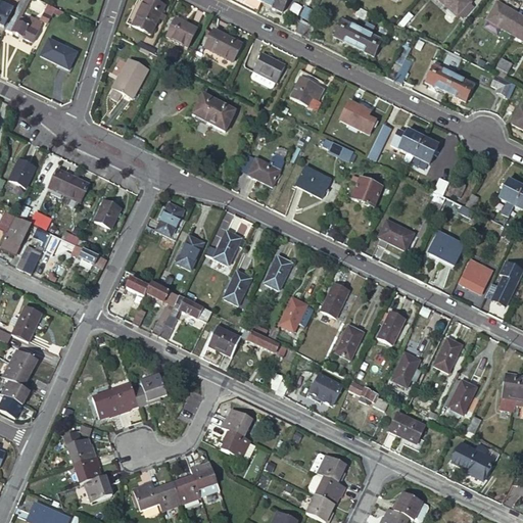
[(33,0),(22,0),(8,31),(36,44),(45,25),(33,18),(31,22),(24,19),(33,0)]
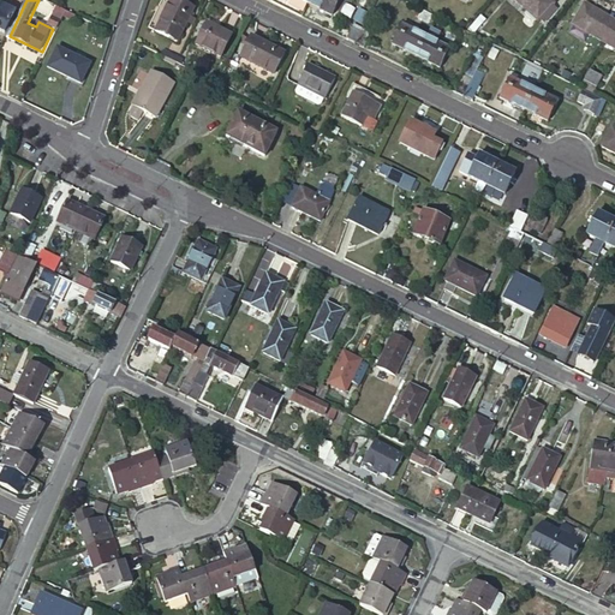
[(189,7),(172,0),(166,0),(153,30),(173,40),(189,7)]
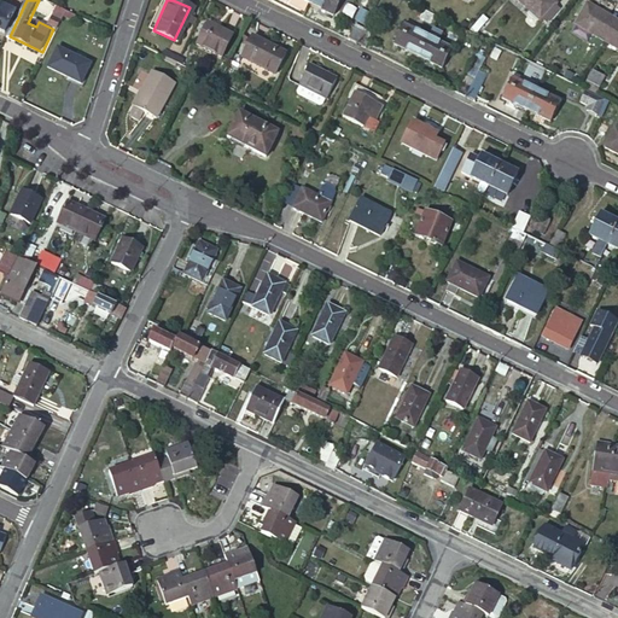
[(333,16),(340,0),(307,0),(307,3),(333,16)]
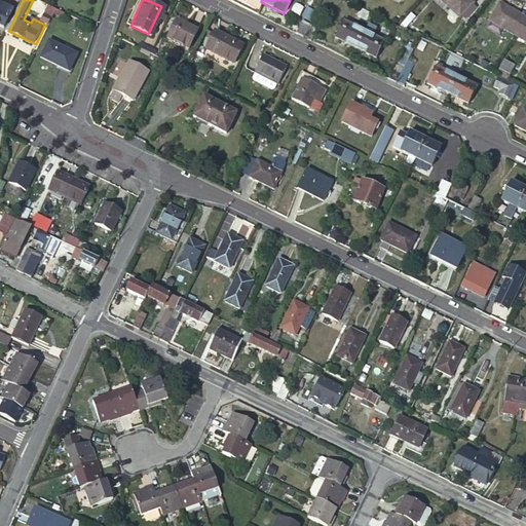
[(440,0),(459,19),(474,3),(470,0),(440,0)]
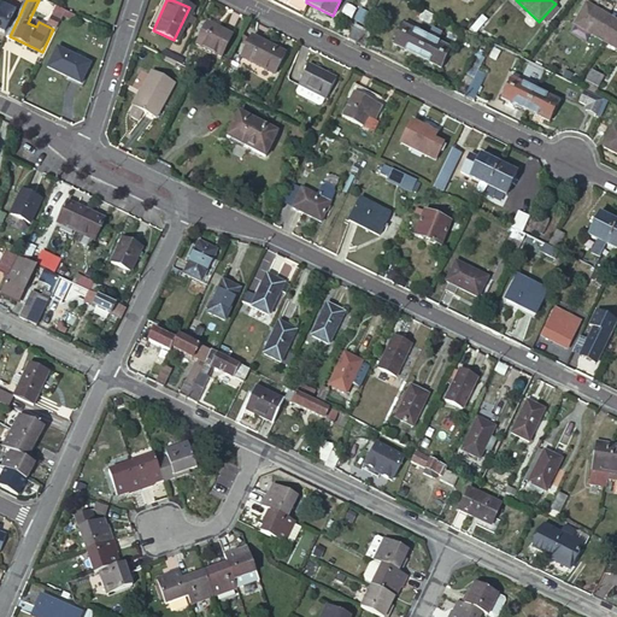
[(587,4),(575,25),(603,42),(616,21),(587,4)]
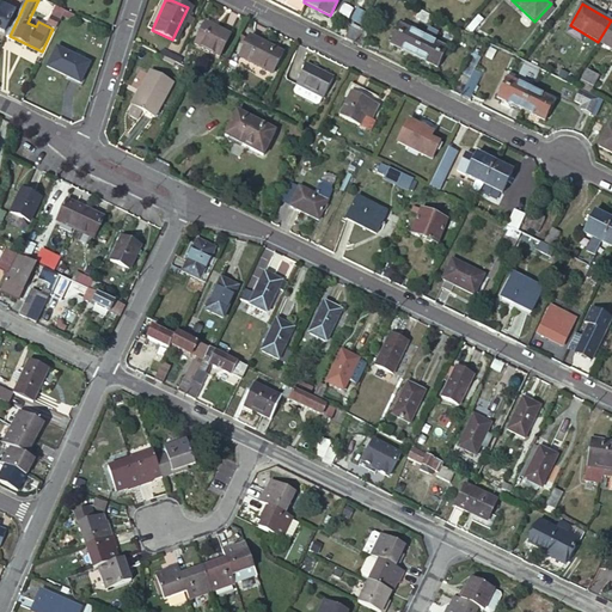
[(0,35),(6,38),(17,16),(0,7),(0,35)]
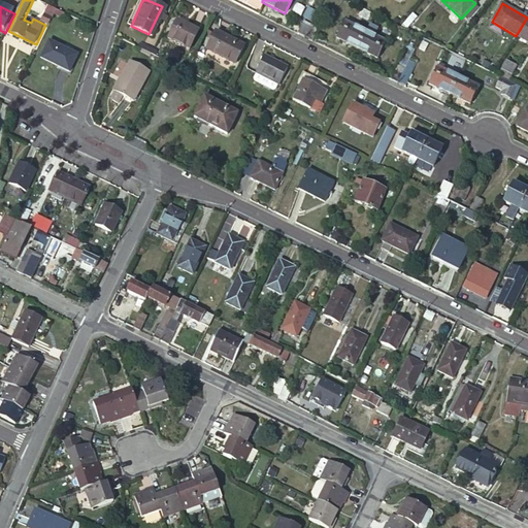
[(368,21),(371,13),(360,7),(356,14),(368,21)]
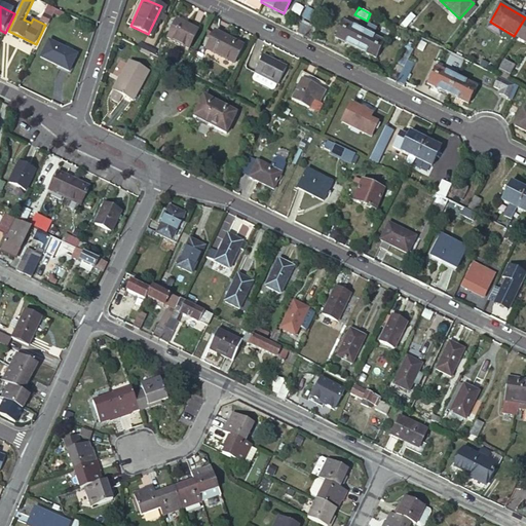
[(58,10),(55,14),(66,20),(68,14),(58,10)]
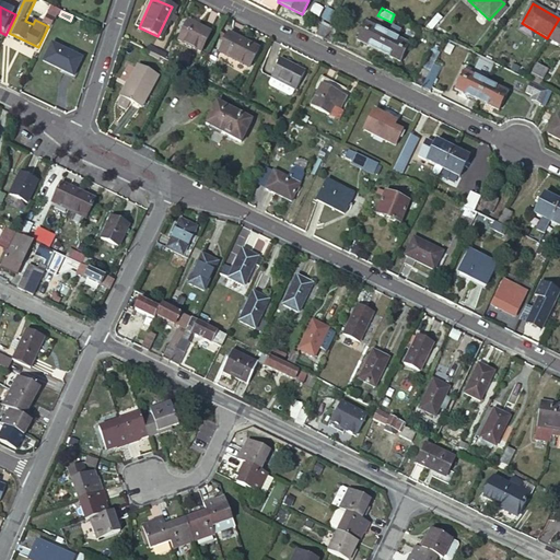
[(57,20),(49,15),(46,23),(54,26),(57,20)]
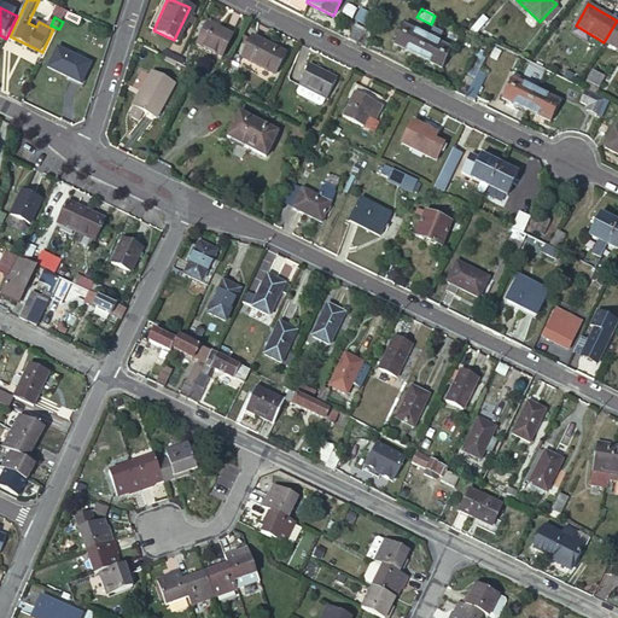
[(617,21),(604,42),(617,50),(617,21)]
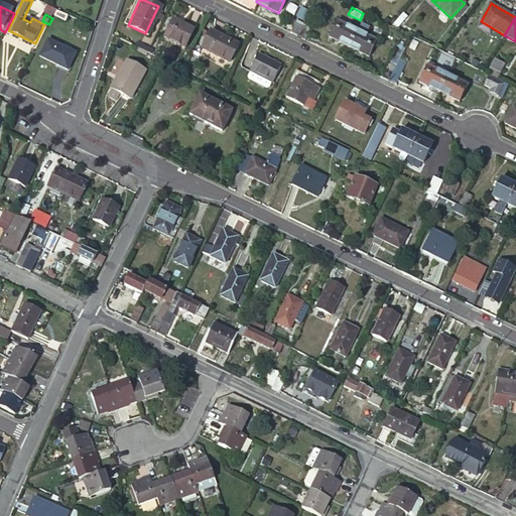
[(302,21),(295,18),(288,31),(296,35),(302,21)]
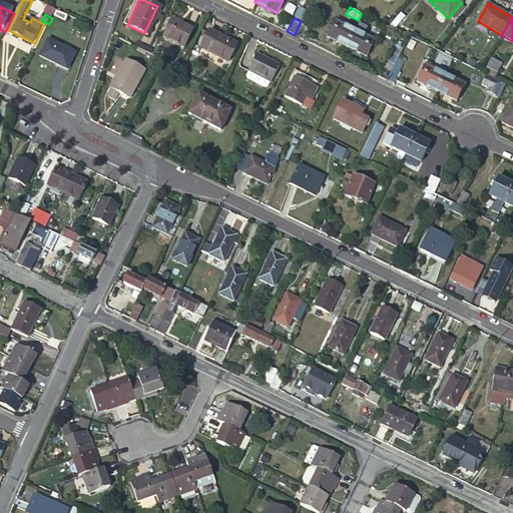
[(189,28),(169,19),(160,37),(180,47),(189,28)]
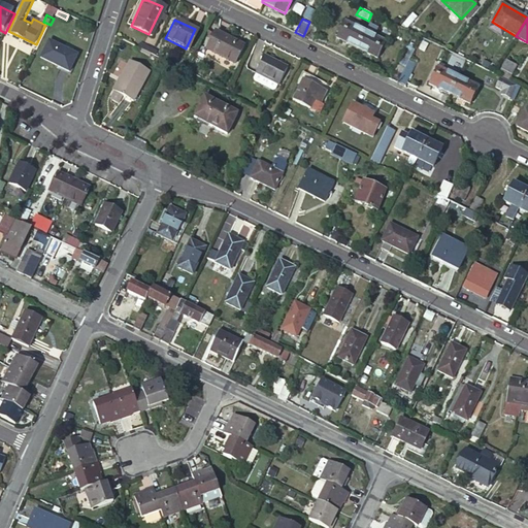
[(318,26),(309,22),(303,36),(310,39),(318,26)]
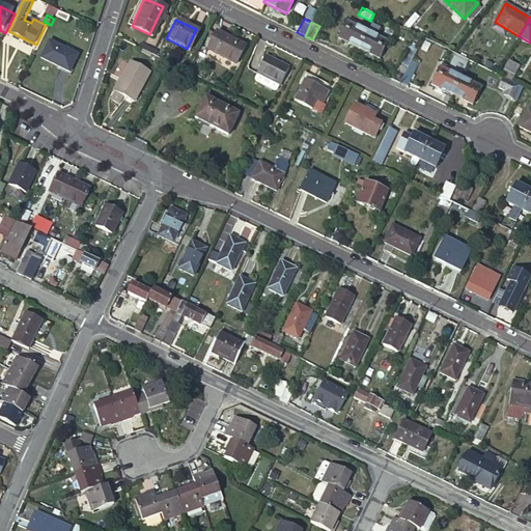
[(344,22),(336,37),(357,48),(365,31),(344,22)]
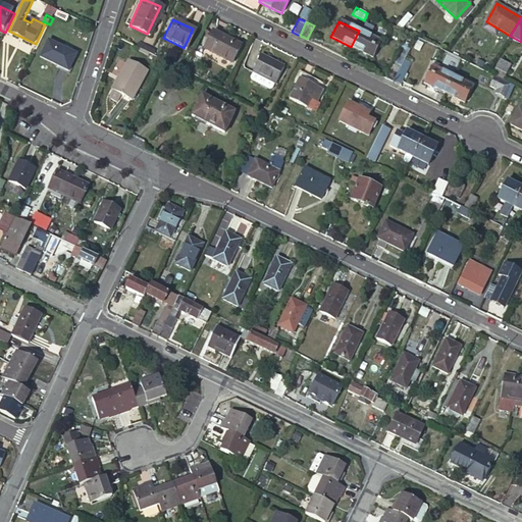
[(238,44),(210,31),(202,49),(229,62),(238,44)]
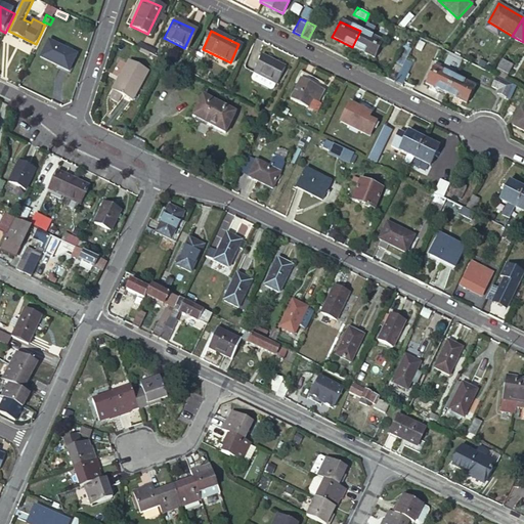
[(360,31),(352,47),(374,57),(381,41),(360,31)]
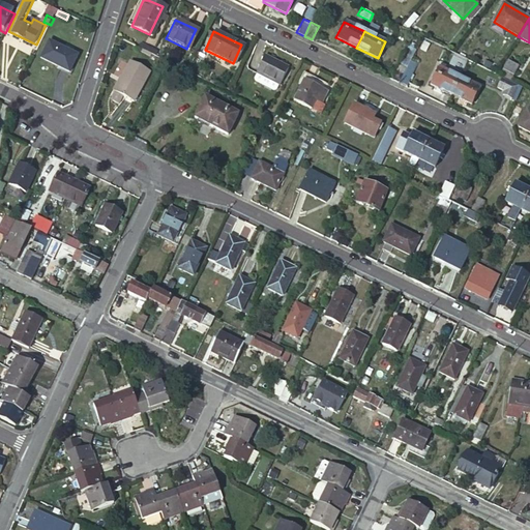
[(80,57),(52,42),(42,59),(70,74),(80,57)]
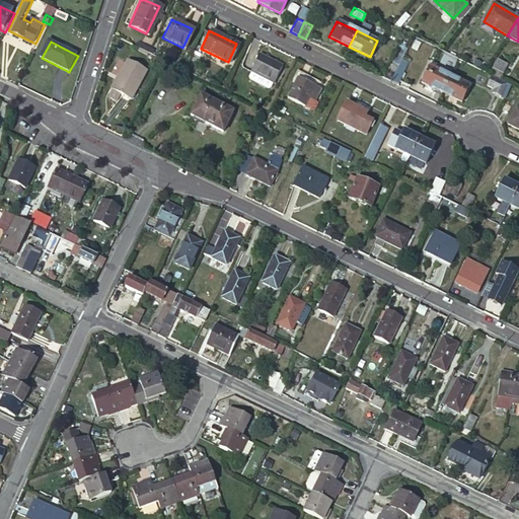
[(249,71),(270,81),(271,81),(279,65),(257,55),(249,71)]
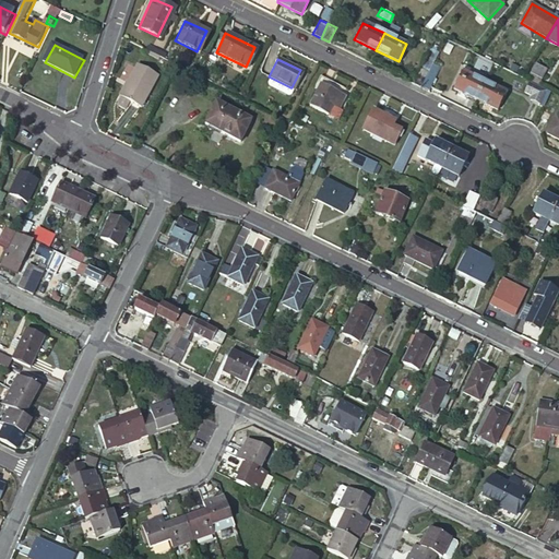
[(158,74),(138,64),(121,98),(142,108),(158,74)]
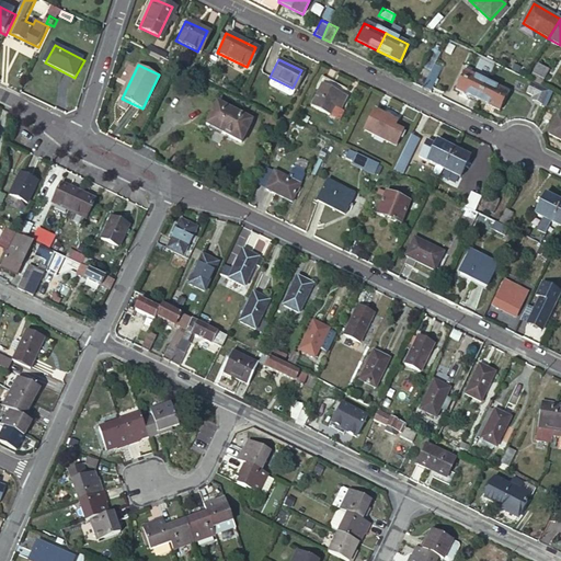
[(428,72),(421,68),(413,82),(422,87),(428,72)]
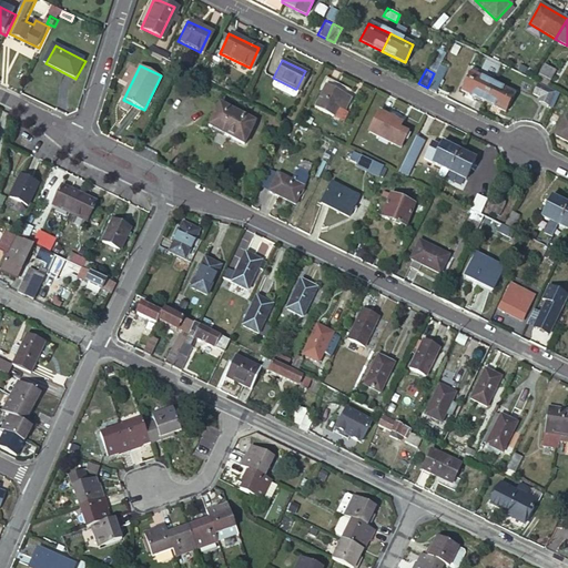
[(468,72),(459,89),(482,100),(489,82),(468,72)]
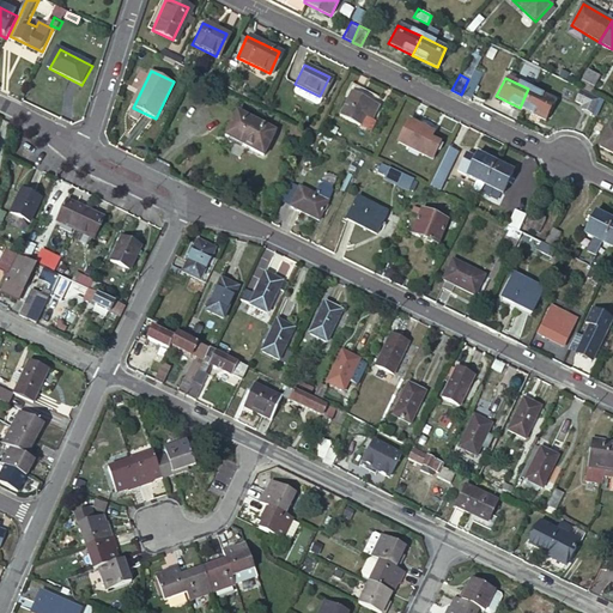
[(477,83),(468,79),(461,95),(469,98),(477,83)]
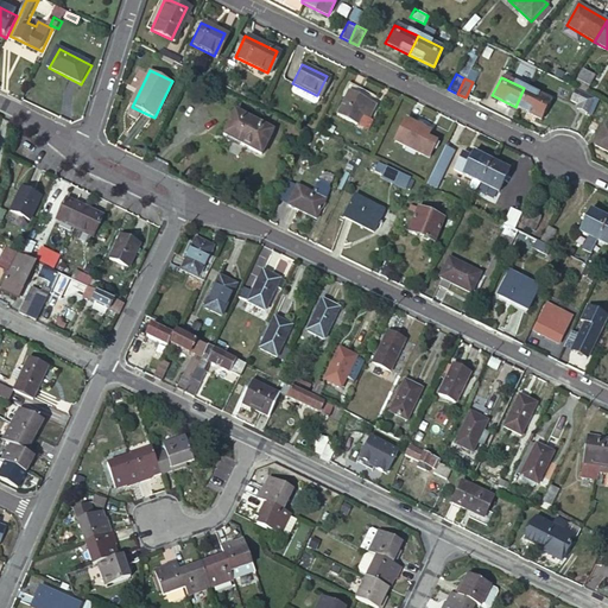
[(340,96),(343,99),(347,92),(375,105),(379,97),(347,82),(340,96)]
